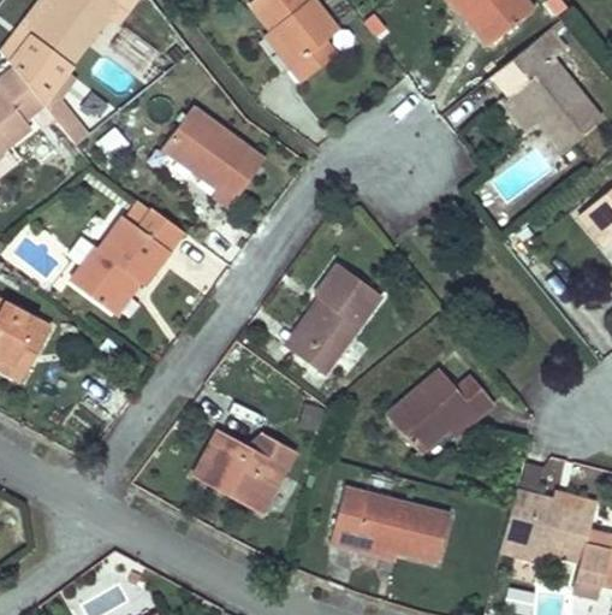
[(36,35),(61,0),(43,0),(6,53),(15,64),(36,35)]
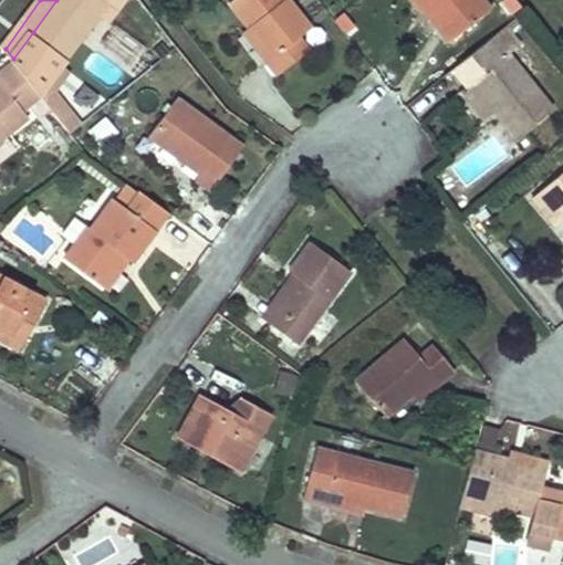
[(66,64),(104,16),(112,4),(120,10),(126,0),(56,0),(33,32),(13,59),(17,62),(43,96),(66,64)]
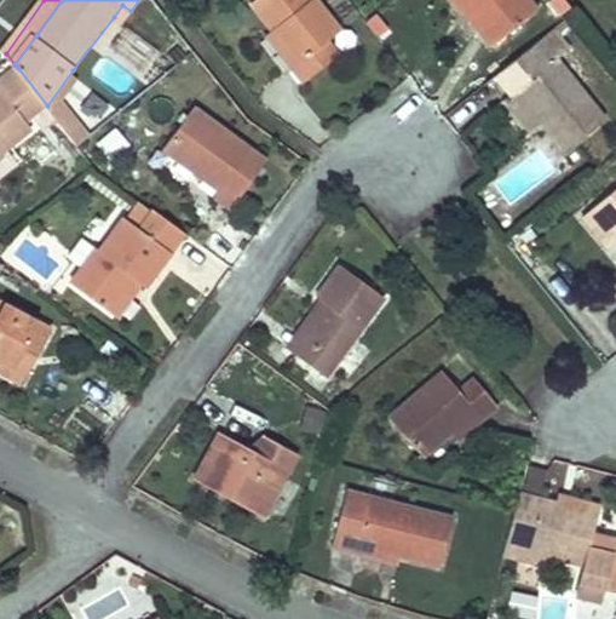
[(254,0),(275,27),(303,62),(295,67),(308,81),(343,52),(332,40),(344,30),(320,0),(254,0)]
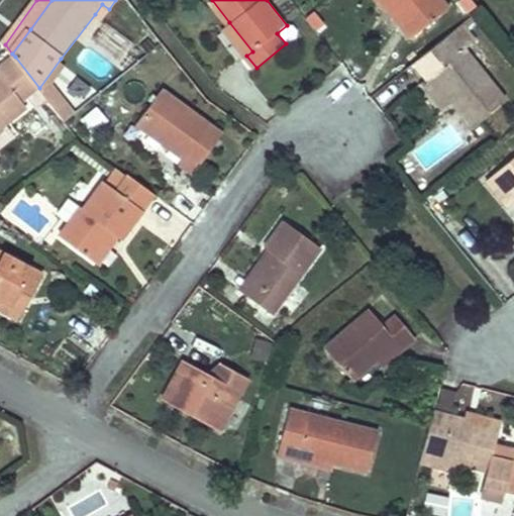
[(381,0),(389,10),(394,6),(404,20),(400,23),(412,38),(450,9),(442,0),(381,0)]
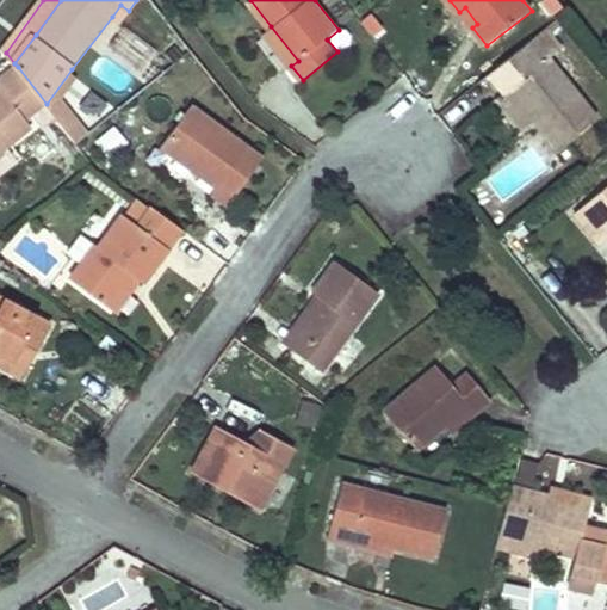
[(129,11),(121,5),(112,17),(119,22),(129,11)]
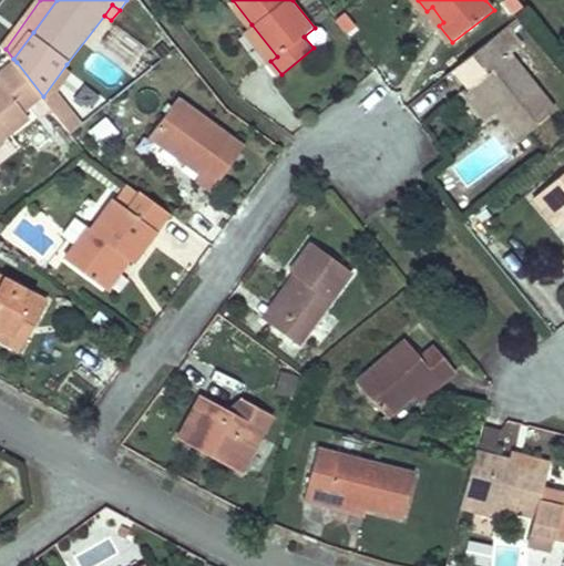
[(432,7),(427,11),(439,26),(443,22),(432,7)]
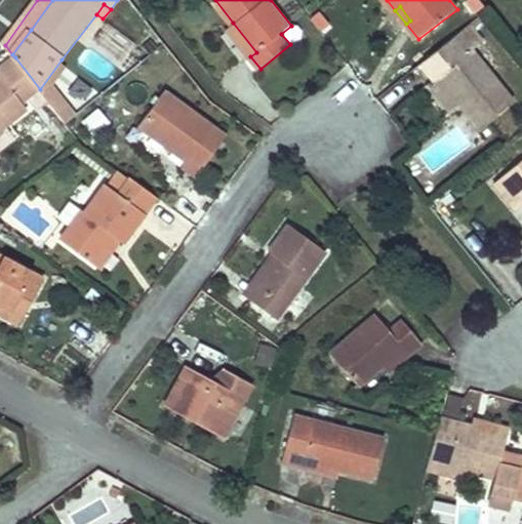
[(233,23),(228,28),(250,56),(256,52),(233,23)]
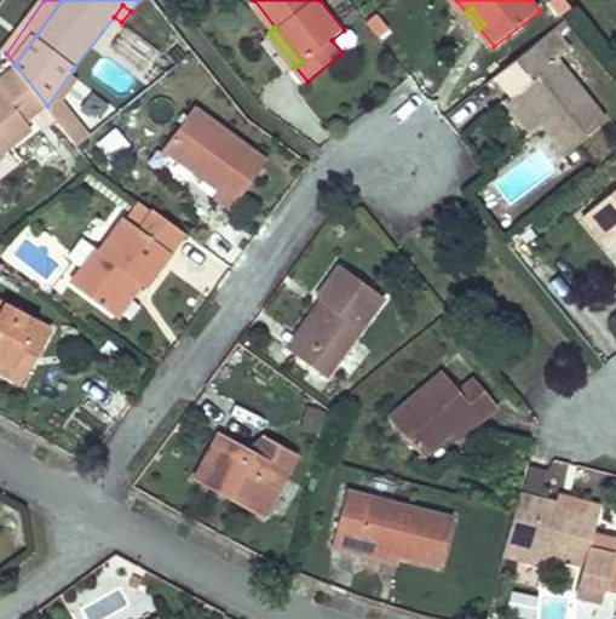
[(513,92),(519,89),(546,121),(569,149),(608,119),(558,57),(569,47),(554,29),(499,74),(513,92)]
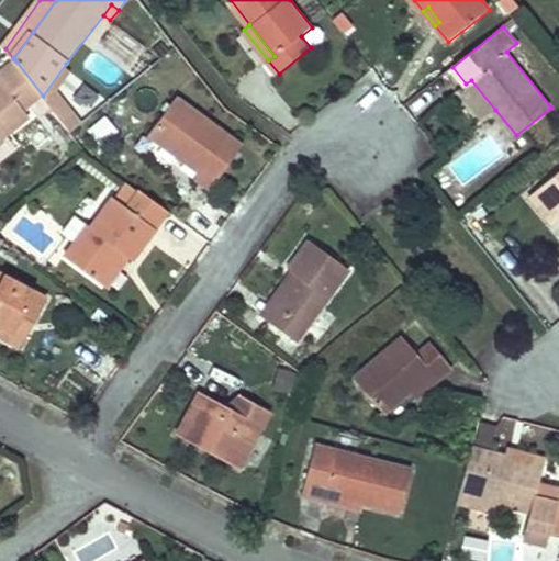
[(0,79),(2,82),(0,83),(0,141),(31,118),(26,111),(45,98),(43,96),(17,62),(0,74),(0,79)]
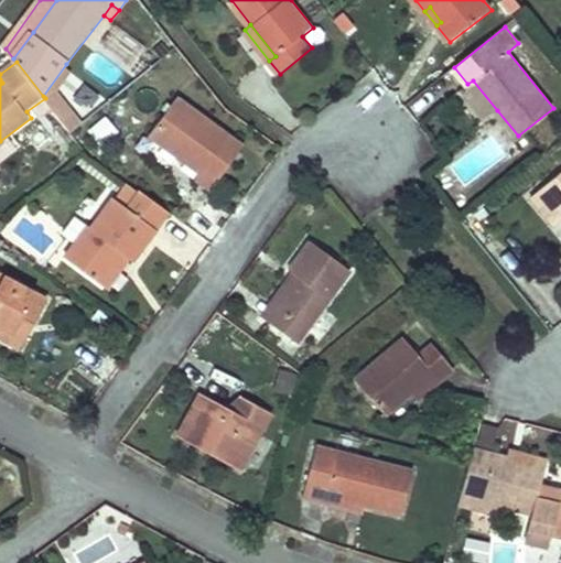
[(73,68),(66,64),(43,96),(45,98),(49,103),(62,93),(57,87),(73,68)]
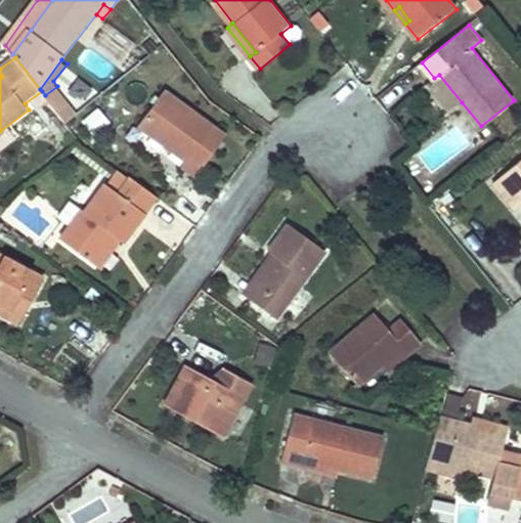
[(439,75),(434,78),(457,106),(462,102),(439,75)]
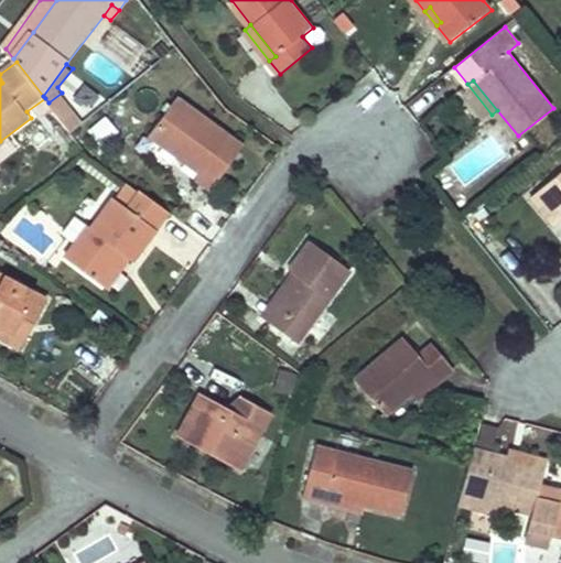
[(72,131),(85,121),(62,93),(49,103),(72,131)]
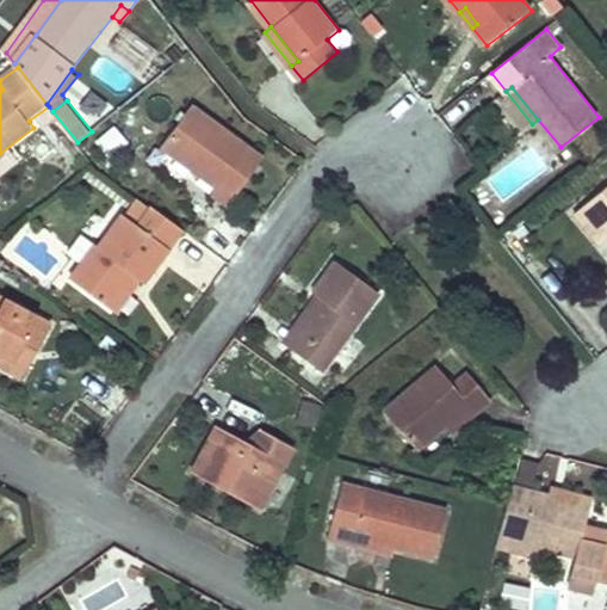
[(194,106),(165,146),(218,185),(214,192),(230,204),(265,156),(194,106)]
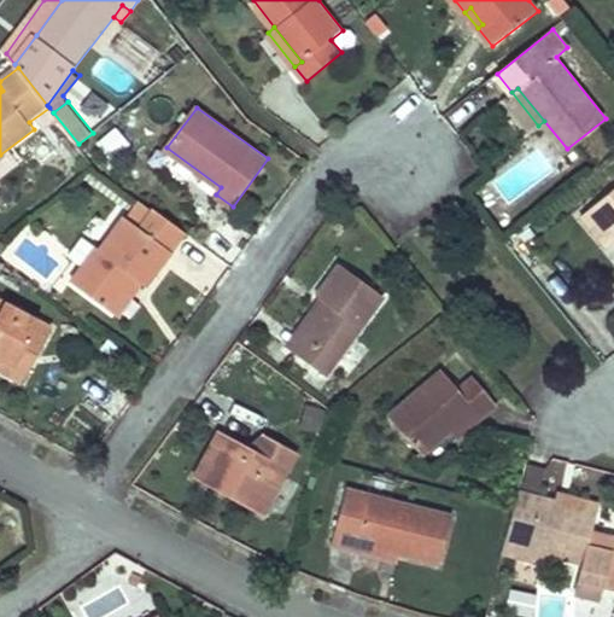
[(117,124),(97,141),(113,162),(134,145),(117,124)]
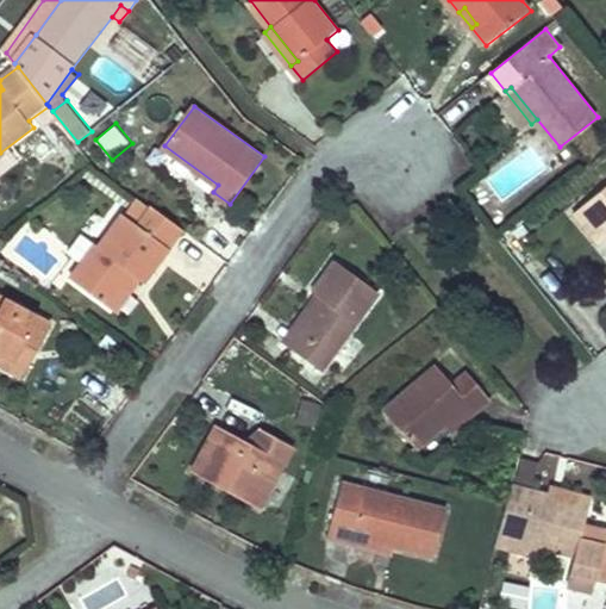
[(601,241),(605,237),(605,184),(575,209),(601,241)]
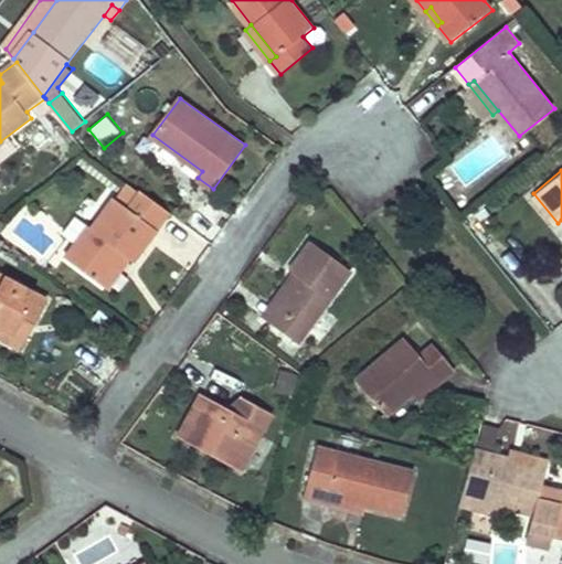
[(69,257),(103,283),(118,261),(114,257),(119,249),(131,257),(135,259),(170,211),(144,192),(130,210),(117,200),(96,229),(92,225),(69,257)]
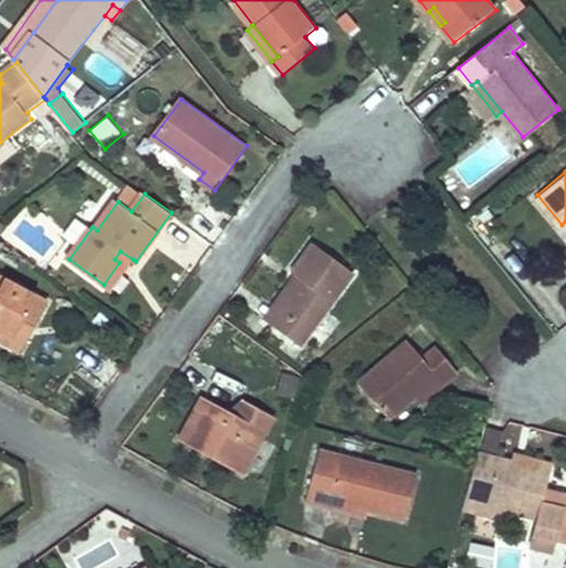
[(23,350),(49,302),(0,275),(0,256),(8,242),(0,236),(0,334),(3,336),(2,339),(23,350)]
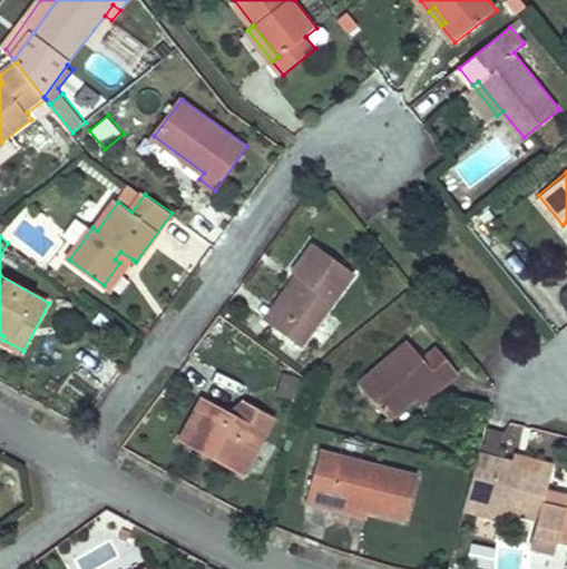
[(305,281),(275,324),(303,345),(357,273),(313,242),(292,271),(294,273),(305,281)]
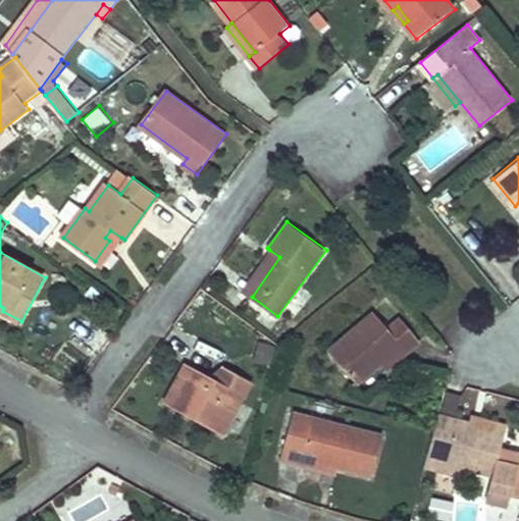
[(109,241),(95,261),(102,265),(121,238),(110,230),(105,238),(109,241)]
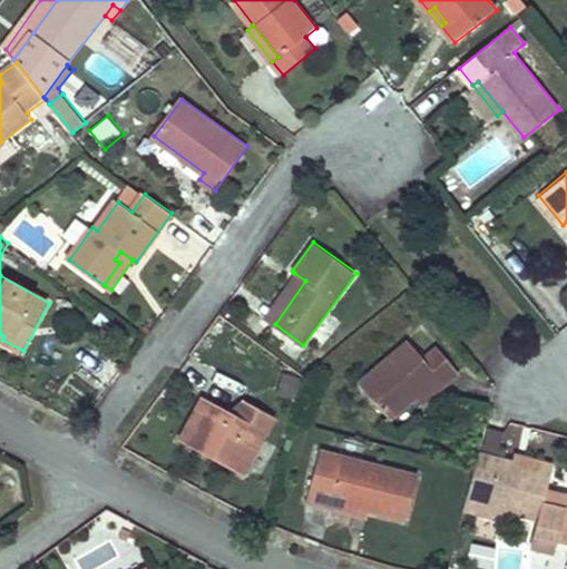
[(294,273),(263,316),(275,324),(305,281),(294,273)]
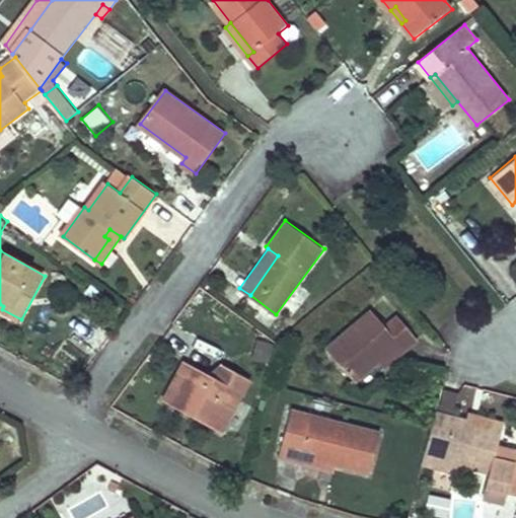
[(105,305),(111,298),(101,291),(96,299),(105,305)]
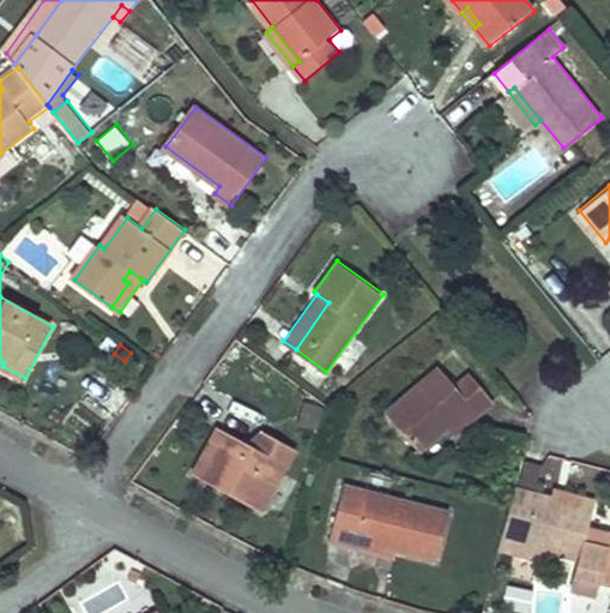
[(417,446),(446,424),(470,404),(478,413),(495,400),(471,372),(457,384),(441,365),(386,409),(417,446)]
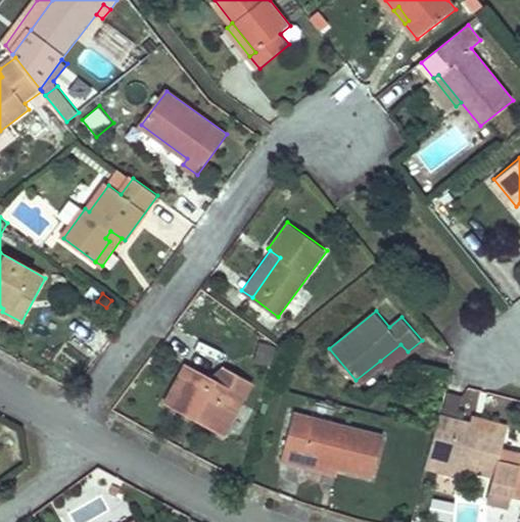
[(400,344),(380,361),(386,369),(408,351),(400,344)]
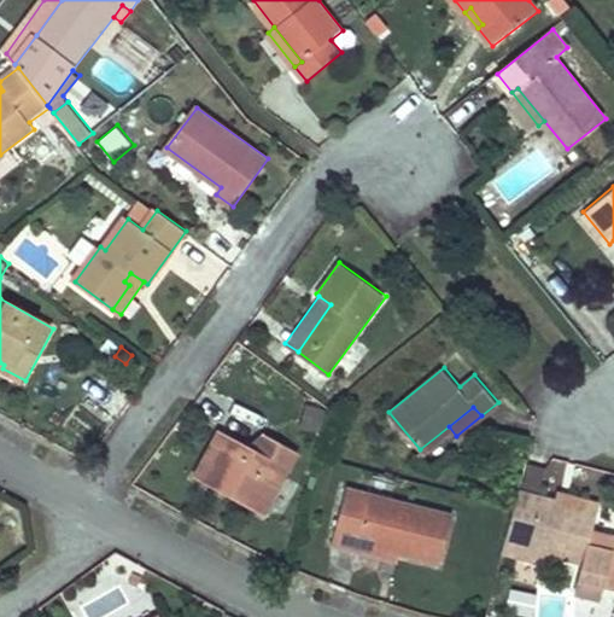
[(197,477),(233,498),(238,490),(270,507),(302,454),(269,435),(258,452),(223,431),(197,477)]
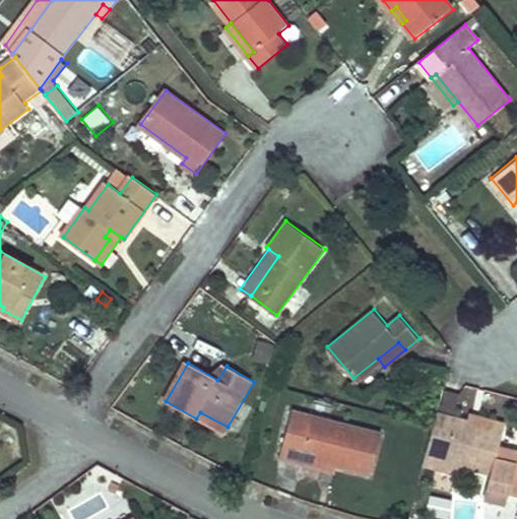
[(448,389),(442,410),(457,414),(463,392),(448,389)]
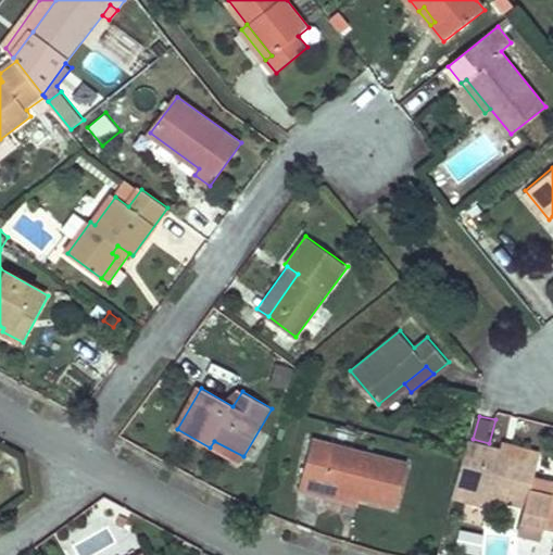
[(503,451),(517,454),(520,441),(506,437),(503,451)]
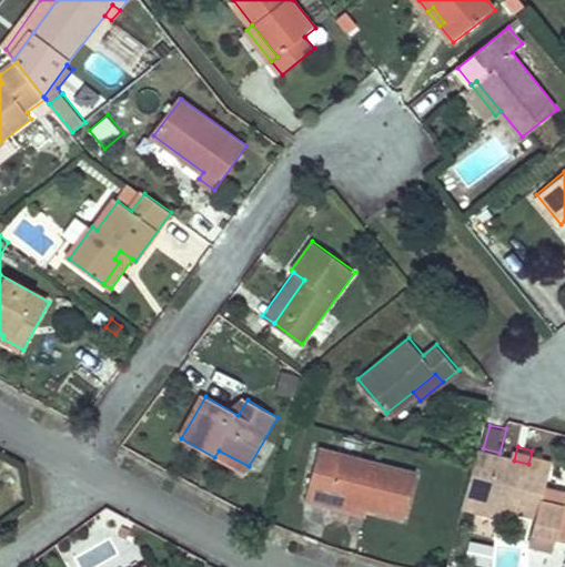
[(319,447),(304,499),(326,505),(330,497),(403,518),(415,473),(319,447)]
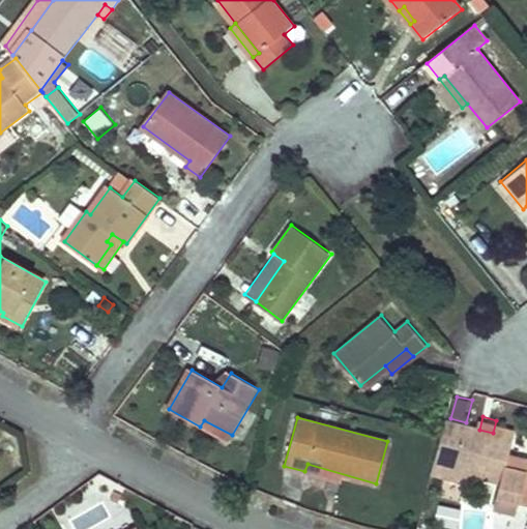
[(204,420),(200,427),(229,442),(232,435),(204,420)]
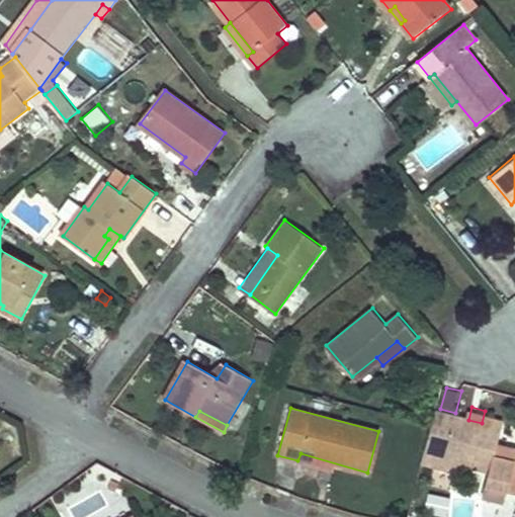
[(431,424),(424,454),(428,454),(456,462),(490,470),(484,495),(502,500),(506,486),(512,459),(494,454),(497,444),(501,428),(482,423),(468,420),(434,411),(431,424)]
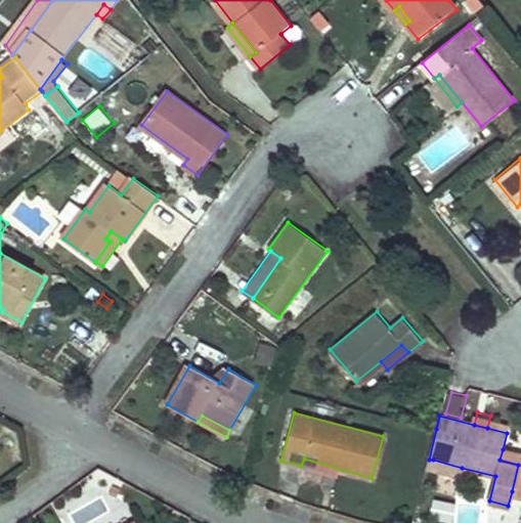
[(520,453),(503,449),(500,460),(518,465),(512,491),(520,493),(520,453)]
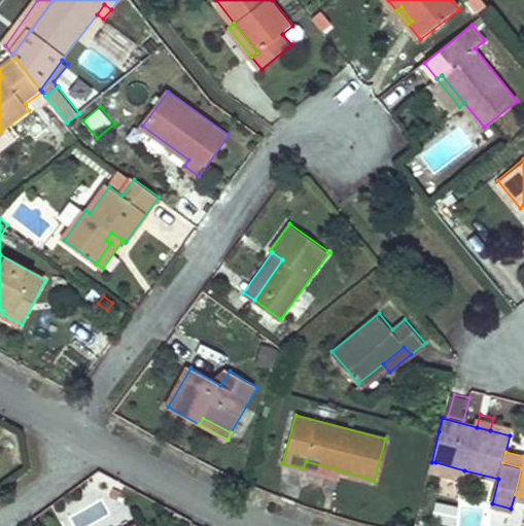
[(464,470),(435,462),(432,472),(462,480),(464,470)]
